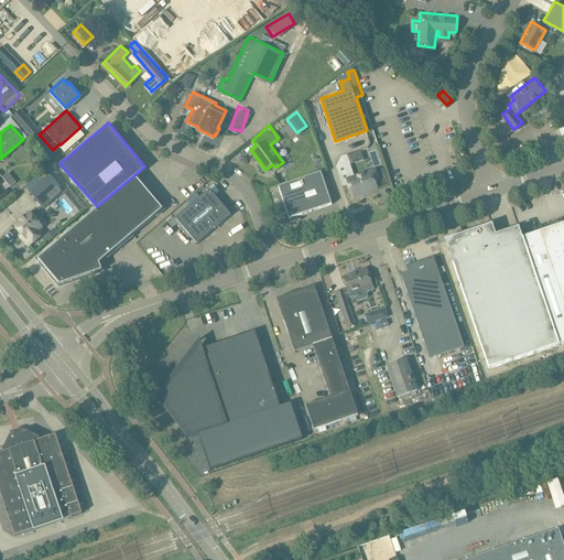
[(364,157),(360,147),(342,153),(336,163),(343,183),(348,181),(353,194),(377,186),(373,178),(378,176),(375,167),(355,173),(350,161),(364,157)]
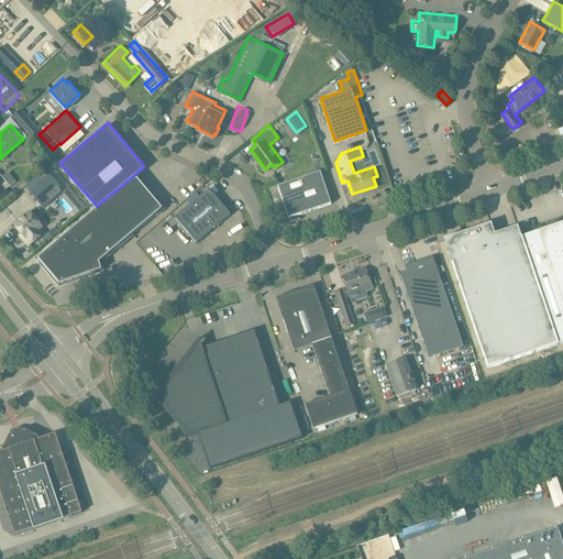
[(65,179),(51,162),(32,176),(25,183),(43,205),(64,188),(63,187),(68,183),(65,179)]
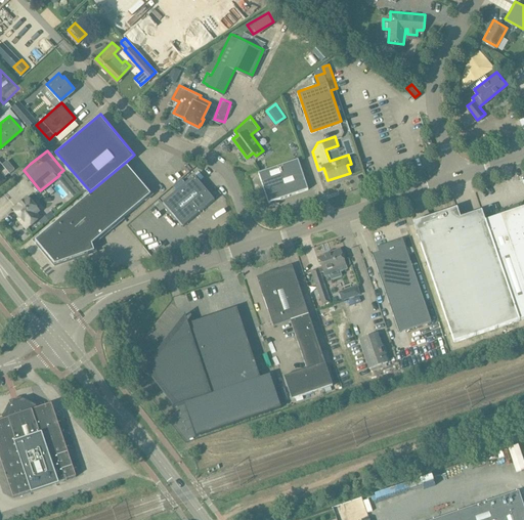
[(308,186),(298,157),(258,170),(268,200),(308,186)]
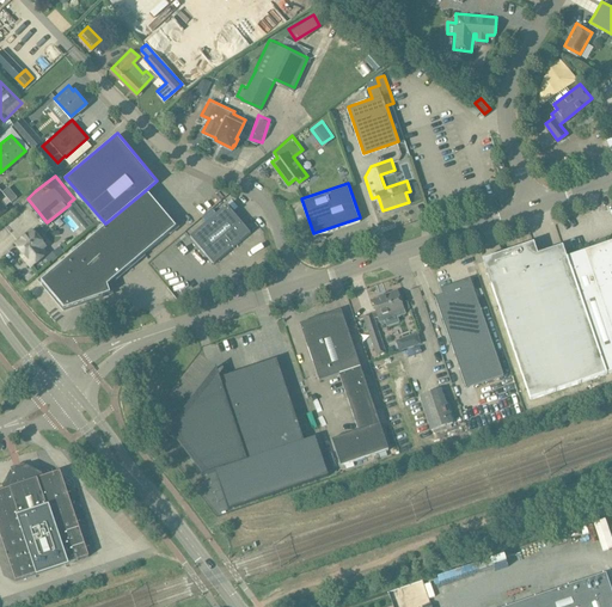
[(0,207),(11,200),(0,185),(0,212),(1,212),(0,209),(0,207)]
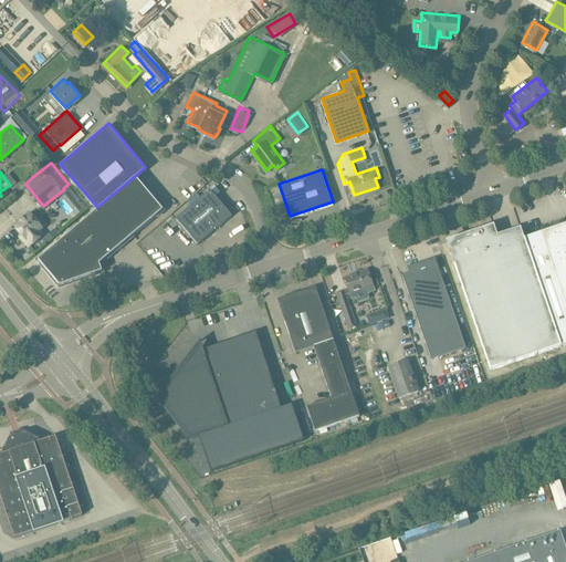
[(164,207),(136,175),(97,207),(38,257),(60,283),(102,269),(100,261),(164,207)]
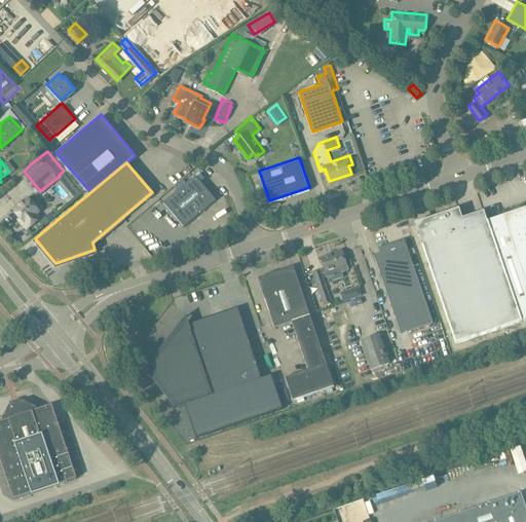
[(216,197),(195,174),(163,200),(184,224),(216,197)]
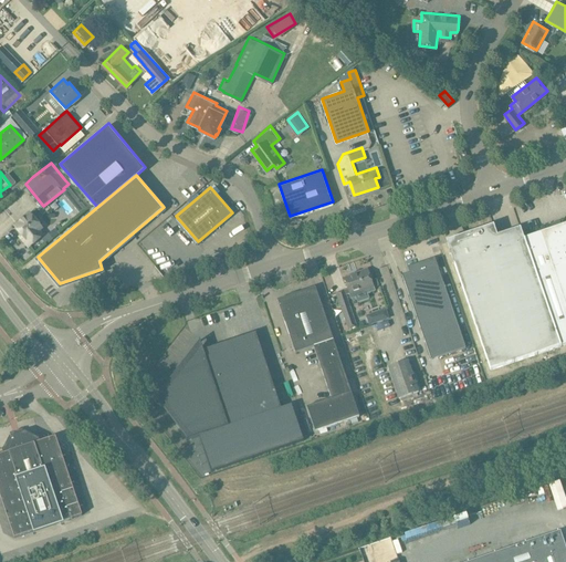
[(75,206),(81,204),(79,196),(72,199),(75,206)]
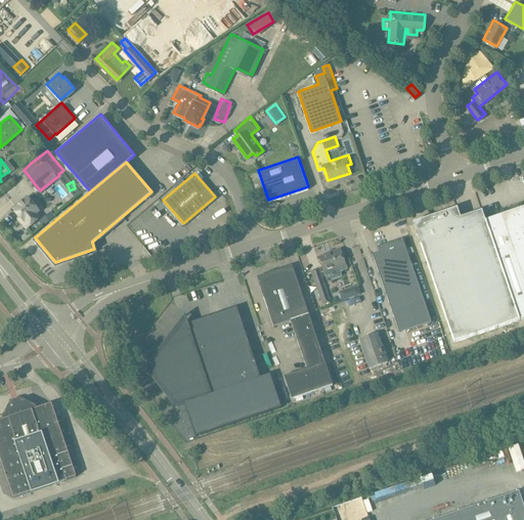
[(164,198),(174,188),(171,185),(160,195),(164,198)]
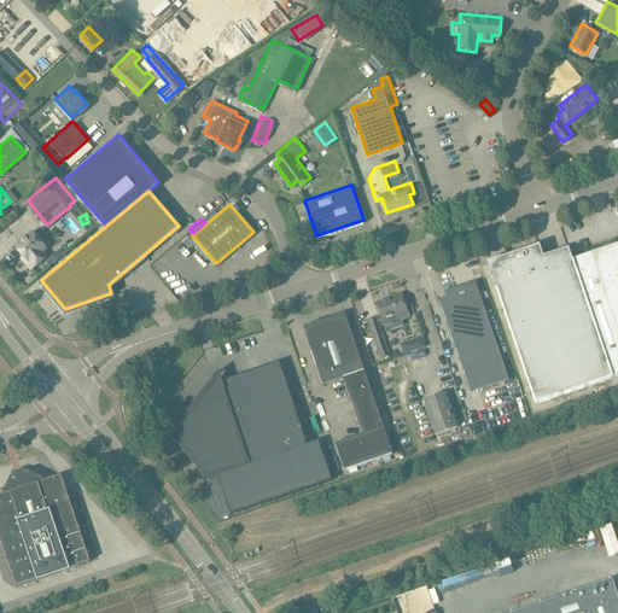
[(46,245),(34,232),(29,235),(27,234),(16,244),(28,257),(25,260),(31,267),(45,255),(41,250),(46,245)]
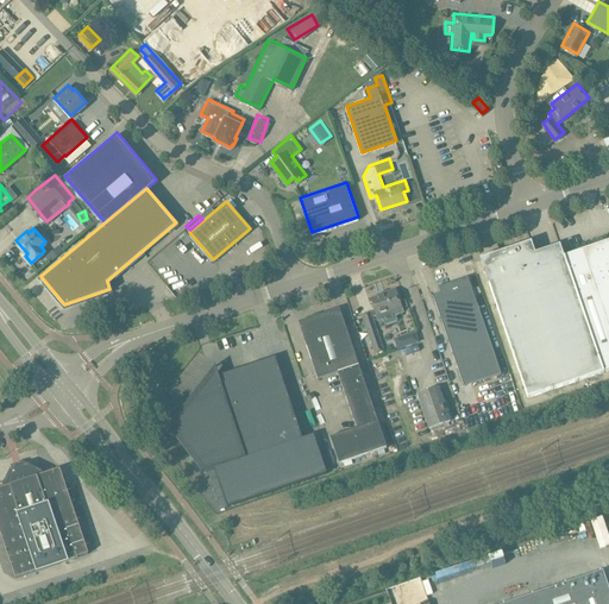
[(608,237),(604,239),(601,231),(591,234),(594,243),(539,262),(531,238),(481,256),(528,395),(603,369),(608,366),(608,237)]
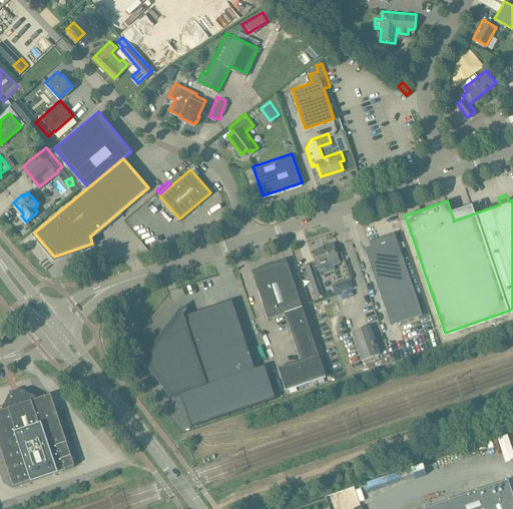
[(54,208),(50,203),(38,213),(42,218),(54,208)]
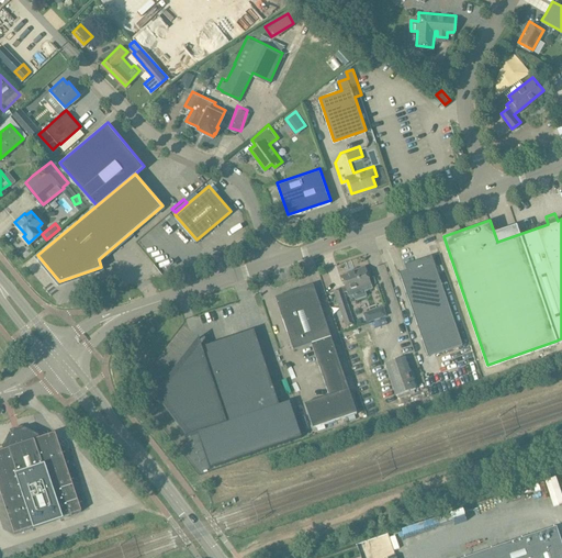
[(462,343),(431,253),(404,263),(406,267),(400,270),(428,354),(462,343)]
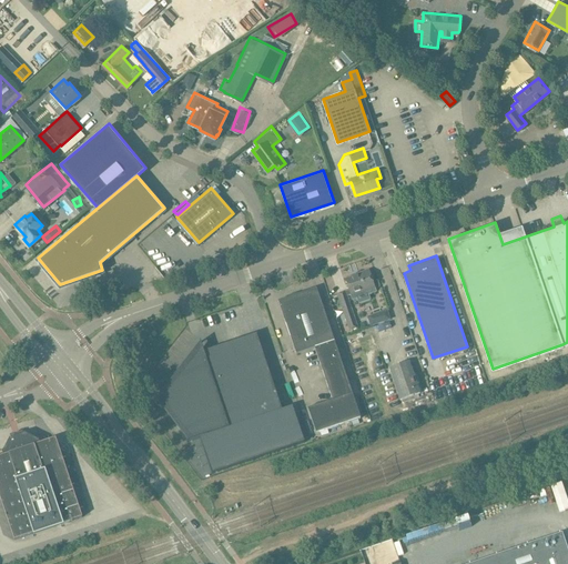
[(358,271),(345,275),(348,286),(346,288),(347,292),(351,292),(374,283),(368,267),(358,270),(358,271)]
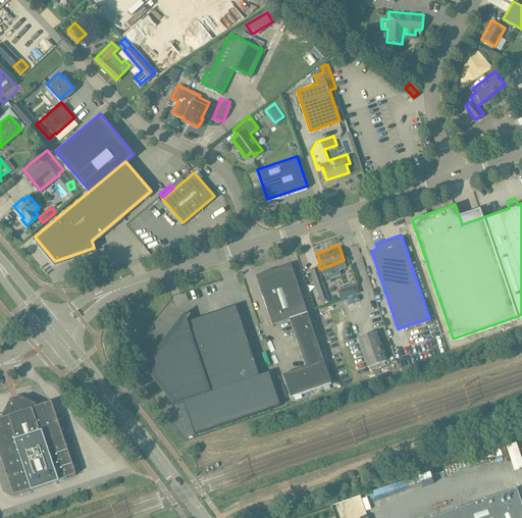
[(331,381),(291,261),(256,273),(272,321),(290,316),(306,364),(282,372),(291,396),(331,381)]
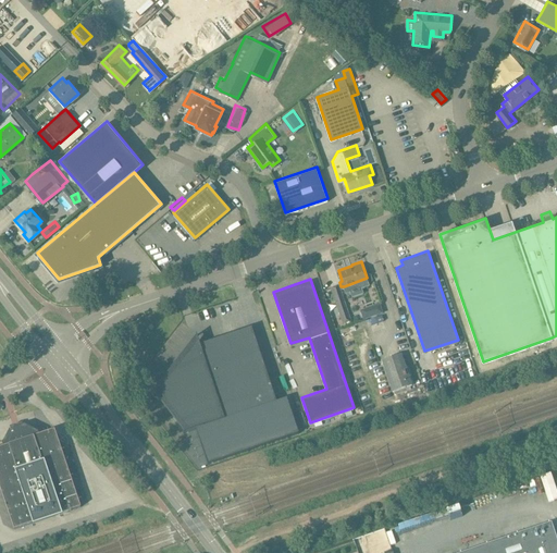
[(332,285),(331,285),(336,302),(345,298),(341,286),(339,282),(338,282),(332,285)]
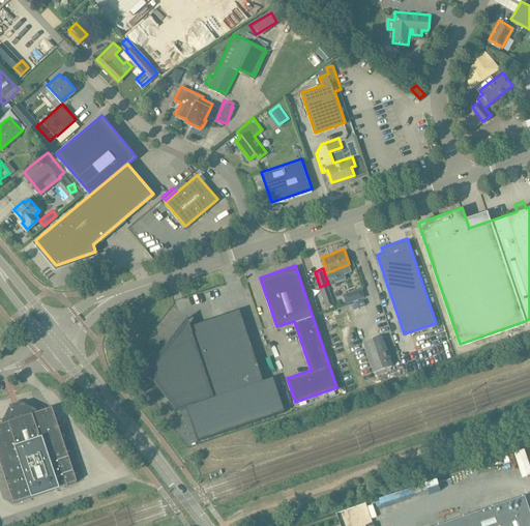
[(361,286),(348,291),(350,299),(364,294),(363,292),(361,286)]
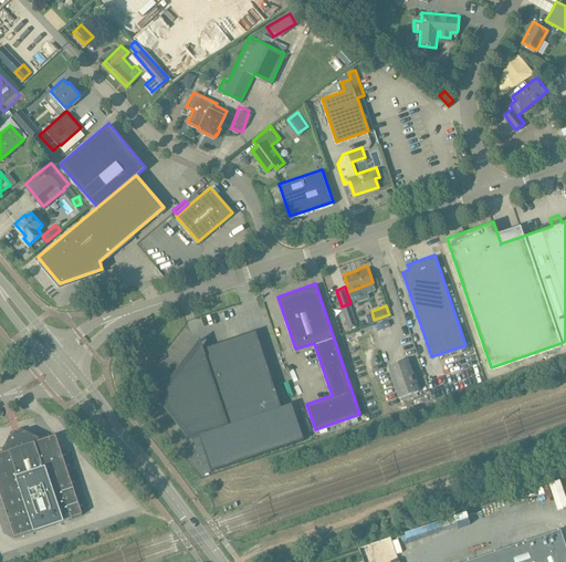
[(357,322),(353,310),(344,312),(348,325),(357,322)]
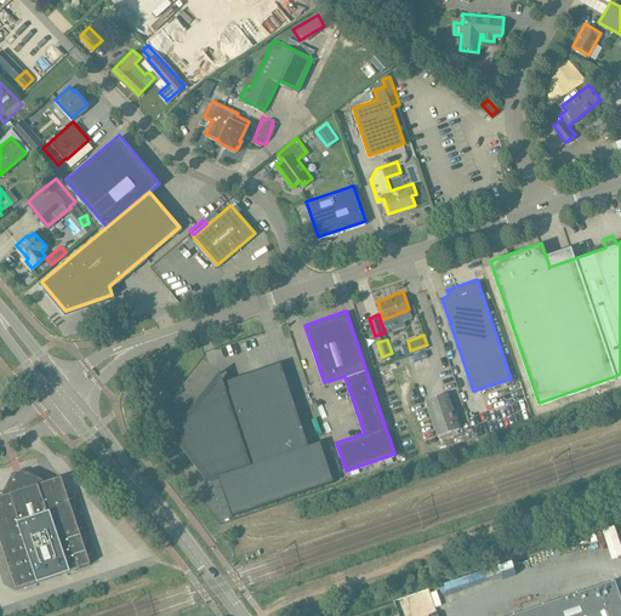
[(308,444),(280,361),(223,380),(222,375),(221,376),(216,383),(216,382),(210,389),(210,391),(205,397),(199,404),(194,411),(194,410),(188,418),(183,425),(183,431),(183,435),(183,437),(183,441),(188,449),(194,456),(199,463),(205,471),(210,477),(210,478),(218,475),(232,514),(334,479),(320,440),(308,444)]
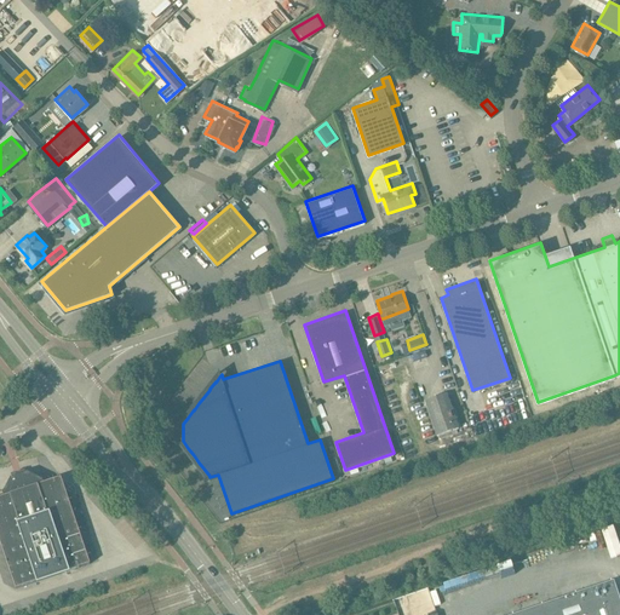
[(446,391),(425,398),(437,432),(440,432),(441,436),(458,430),(457,426),(458,425),(446,391)]
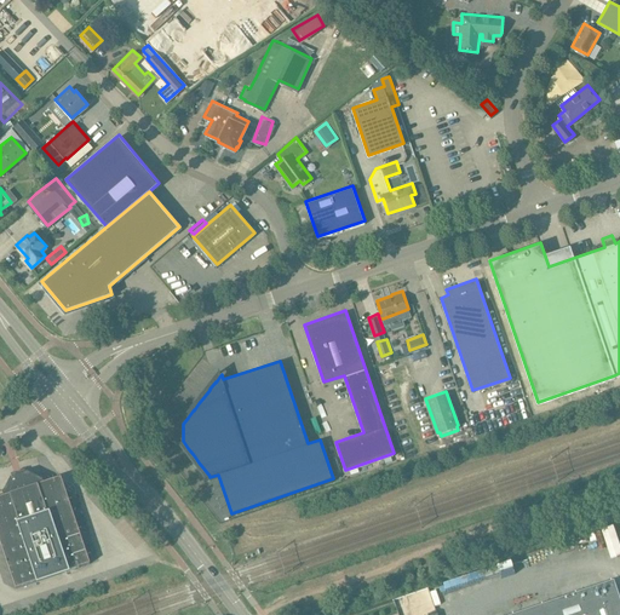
[(42,477),(27,470),(11,475),(3,490),(4,494),(0,494),(0,538),(16,586),(90,561),(61,475),(44,481),(42,477)]
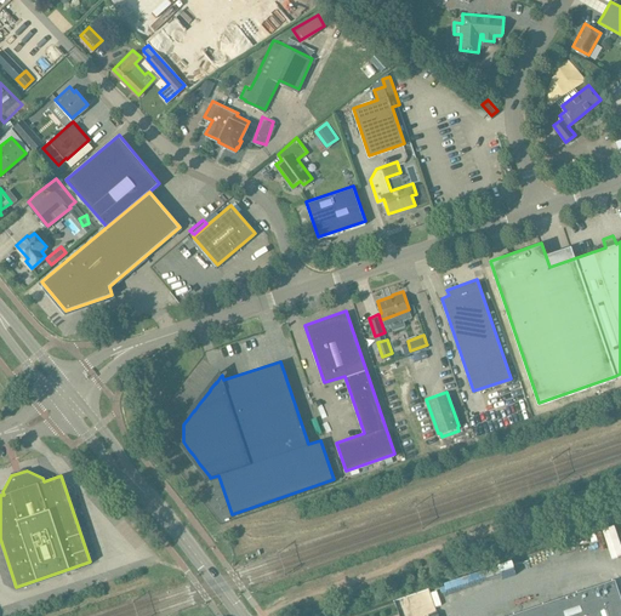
[(620,615),(620,595),(615,579),(502,615),(620,615)]
